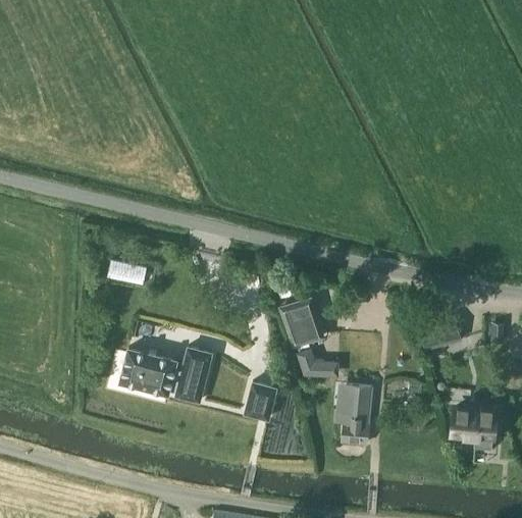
[(325,340),(312,298),(278,309),(293,350),(325,340)]
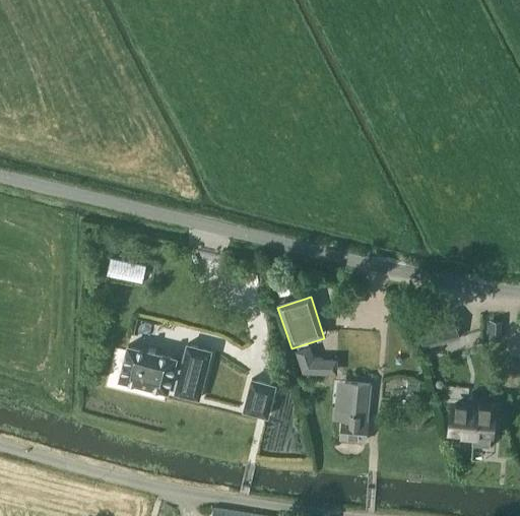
[(452,316),(415,327),(423,350),(459,339),(452,316)]
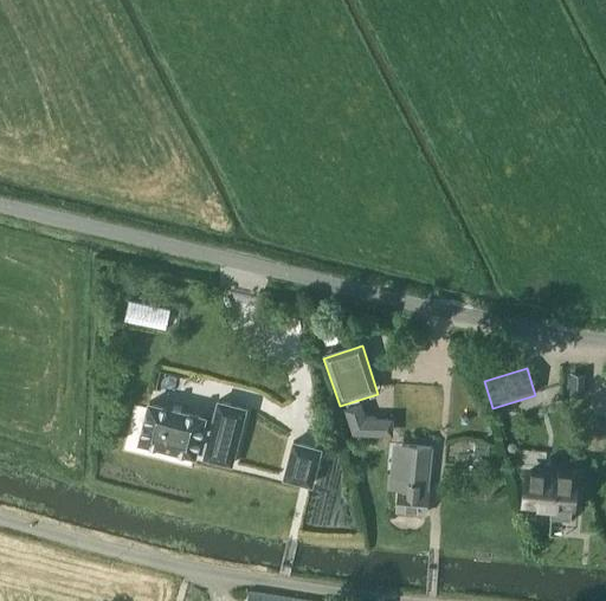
[(573,377),(571,399),(581,399),(582,379),(573,377)]
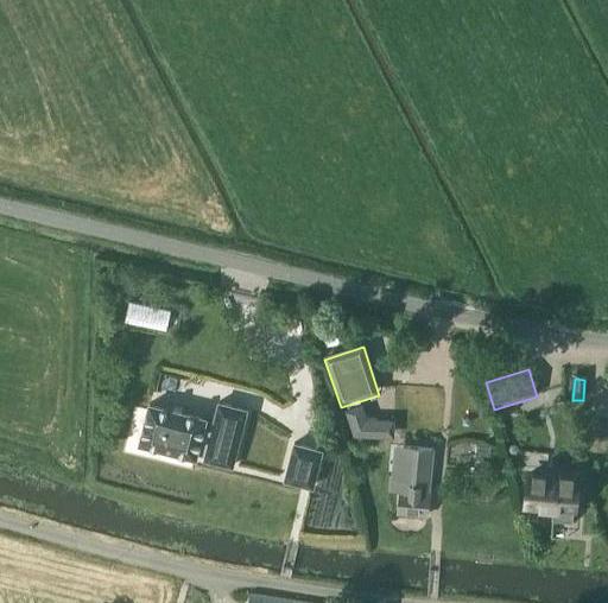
[(233,471),(248,411),(219,404),(211,435),(204,458),(203,464),(233,471)]
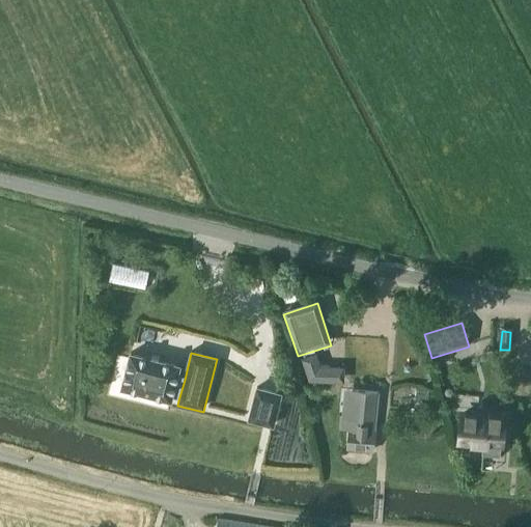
[(130,355),(120,392),(172,405),(173,399),(178,400),(185,380),(178,378),(182,367),(130,355)]
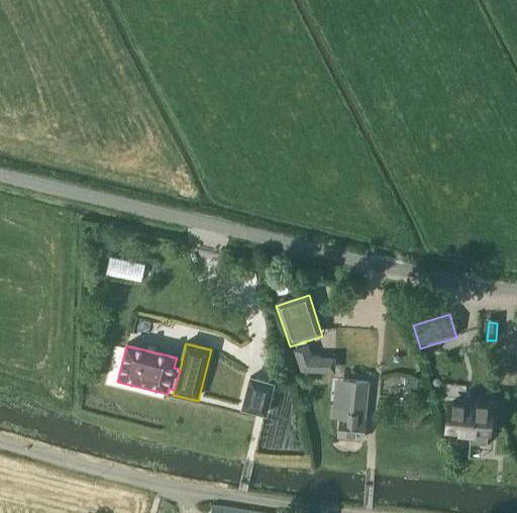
[(268,418),(275,385),(249,379),(241,412),(268,418)]
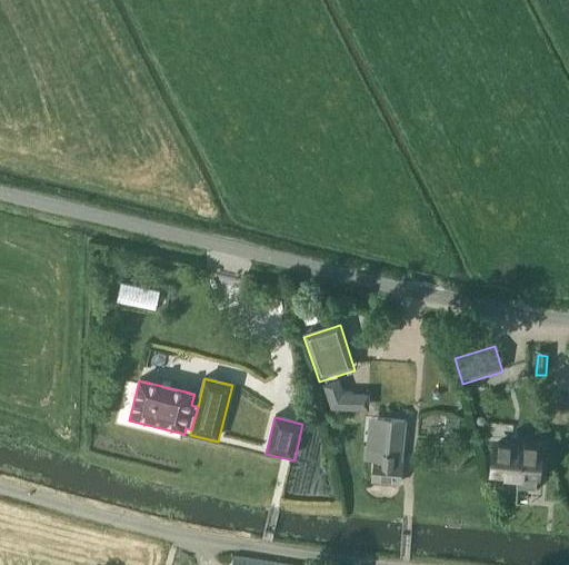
[(399,485),(406,424),(369,419),(367,447),(366,447),(365,463),(375,463),(372,483),(399,485)]
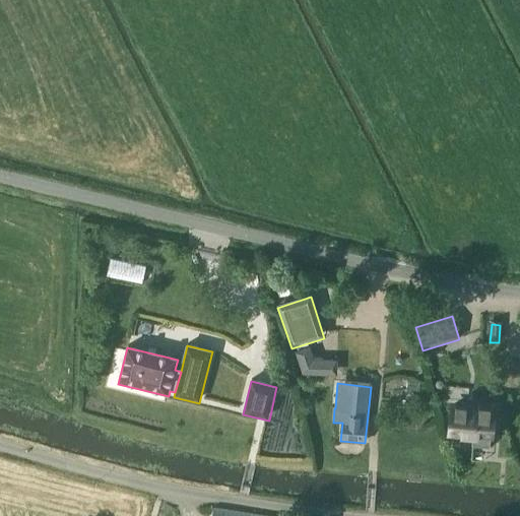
[(450,432),(450,436),(472,438),(471,448),(476,448),(490,450),(490,443),(493,444),(494,438),(491,438),(493,410),(453,406),(450,432)]
